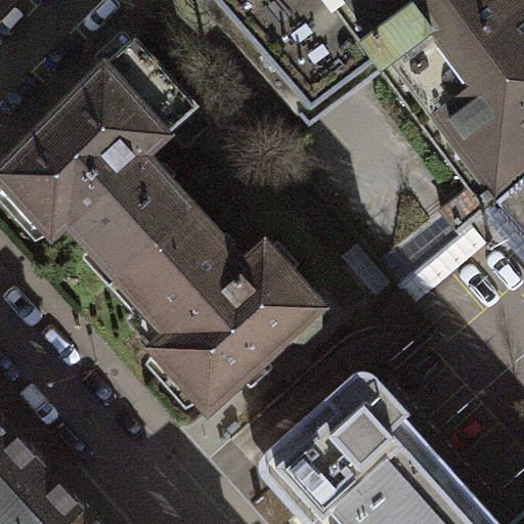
[(523,0),(199,0),(307,127),(383,74),(401,98),(471,189),(442,210),(459,234),(497,202),(523,178),(523,0)]
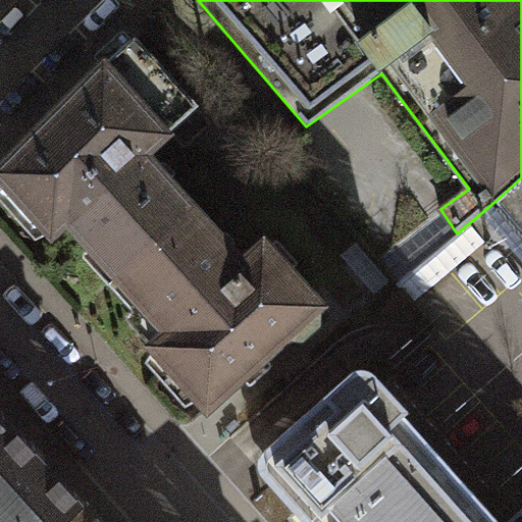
[(120,275),(195,209),(147,156),(169,137),(167,135),(198,108),(136,39),(107,67),(105,65),(31,139),(0,169),(0,177),(4,183),(0,190),(0,199),(17,219),(29,210),(53,237),(68,224),(93,251),(96,248),(120,275)]
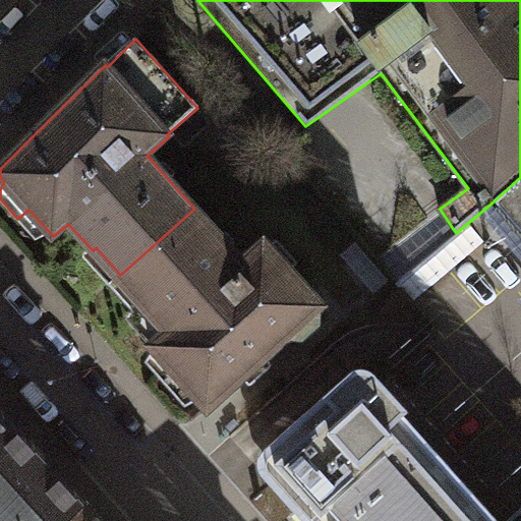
[(520,177),(495,200),(499,207),(489,214),(520,249),(520,177)]
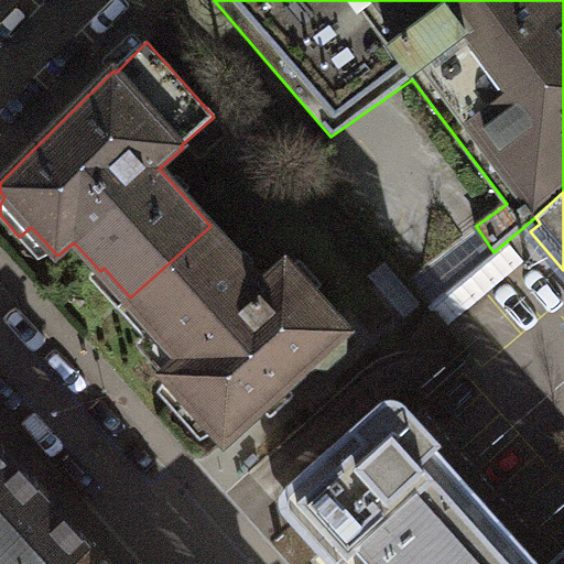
[(210,226),(130,297),(156,327),(153,329),(181,359),(164,375),(190,403),(179,413),(202,438),(215,432),(225,443),(274,400),(312,365),(327,366),(344,350),(345,336),(349,333),(285,262),(262,283),(210,226)]
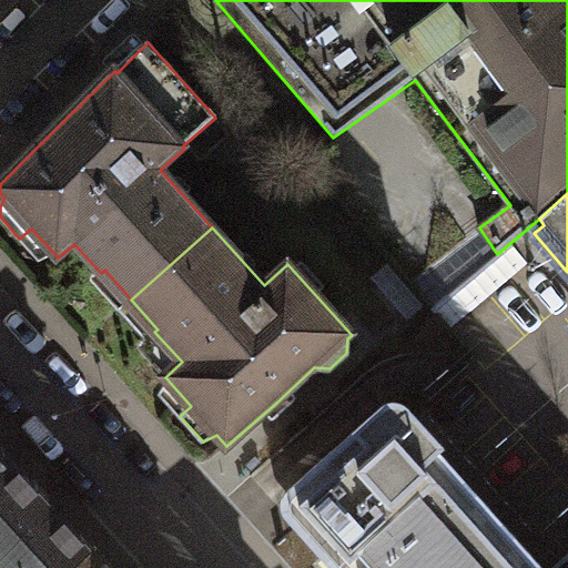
[(330,567),(544,567),(440,453),(446,448),(408,406),(403,403),(396,402),(391,403),(385,405),(286,493),(282,500),(282,509),(284,517),(330,567)]
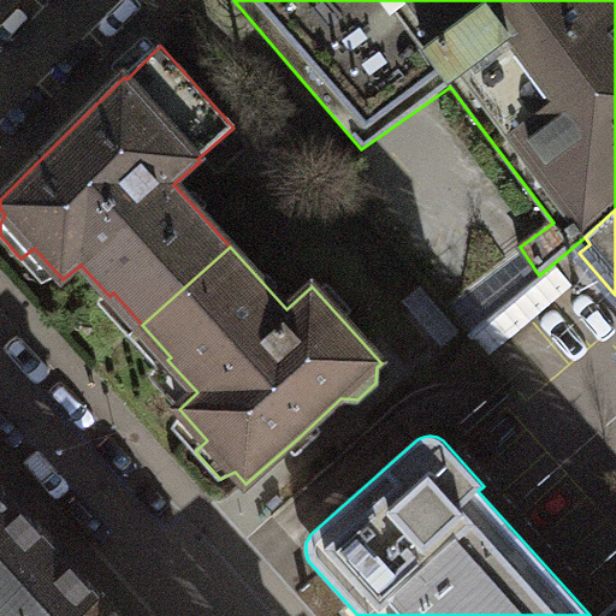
[(0,615),(80,615),(101,596),(40,529),(16,503),(18,502),(0,483),(0,615)]
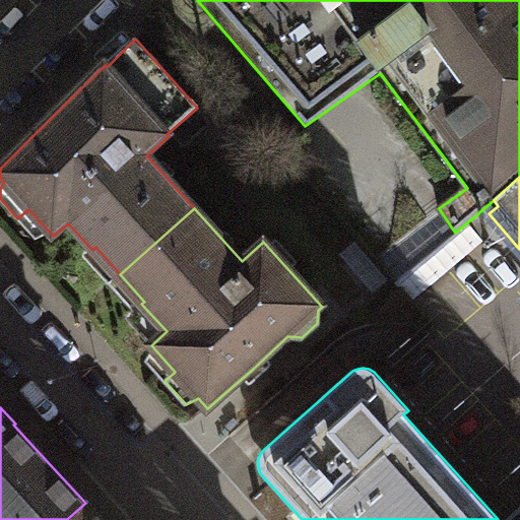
[(100,519),(85,503),(67,519),(100,519)]
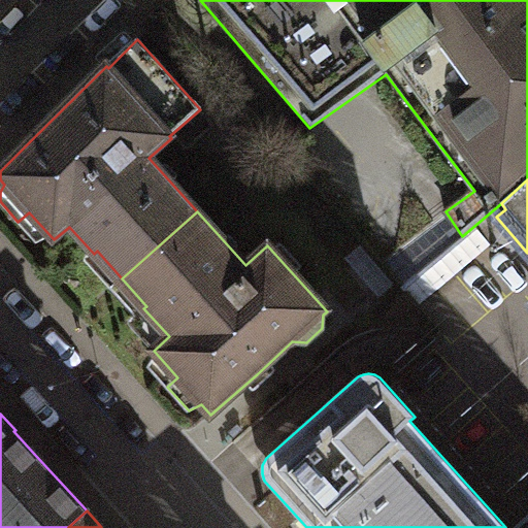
[(527,527),(527,515),(513,527),(527,527)]
